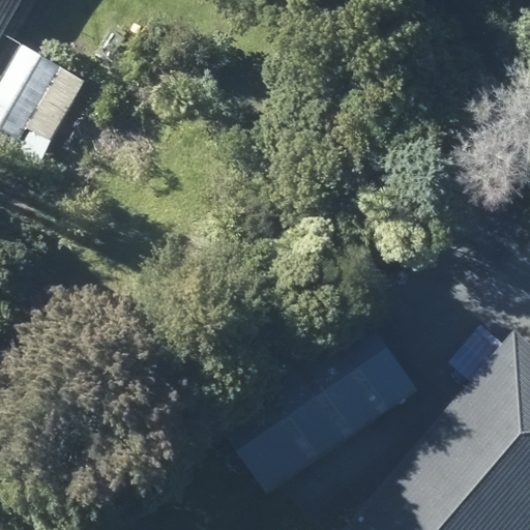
[(0,0),(0,31),(17,0),(0,0)]
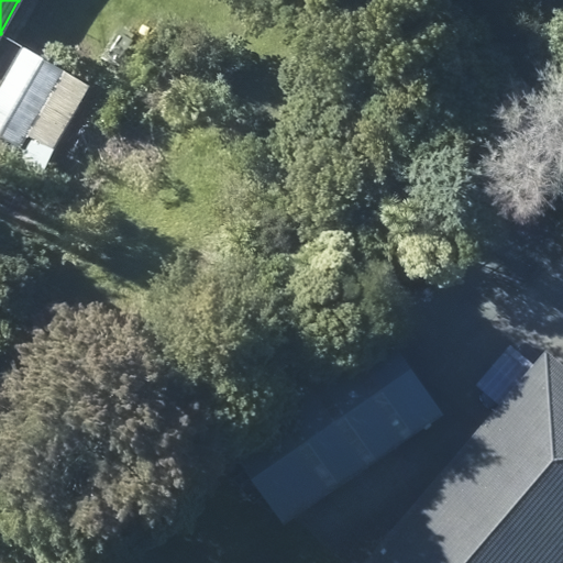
[(0,81),(0,135),(14,144),(58,70),(20,46),(0,81)]
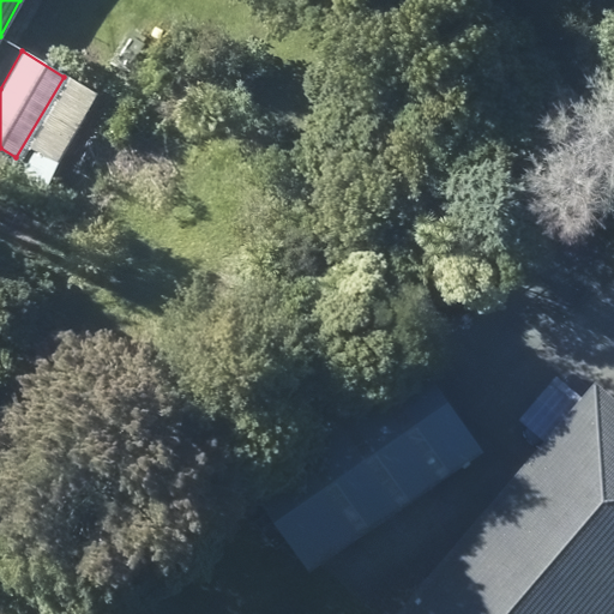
[(32,152),(19,184),(42,193),(55,163),(32,152)]
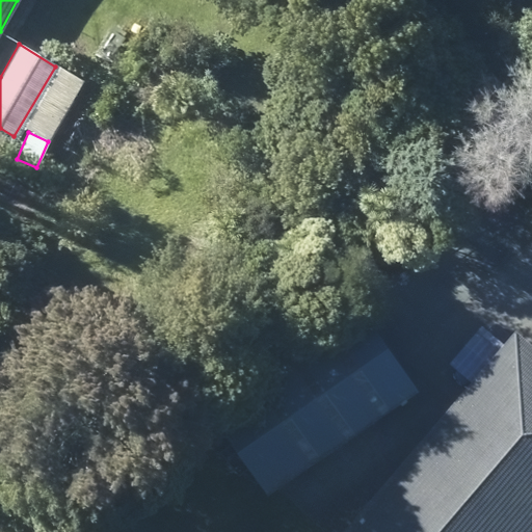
[(530,531),(531,530),(531,347),(512,331),(340,531),(338,531),(335,530),(331,531),(530,531)]
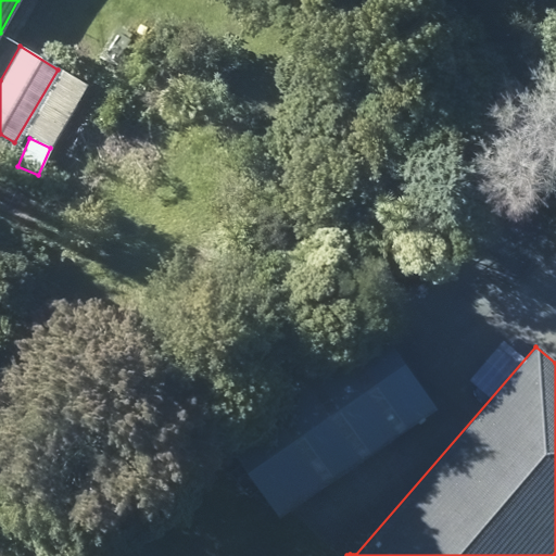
[(336,391),(370,420),(403,384),(369,353),(336,391)]
